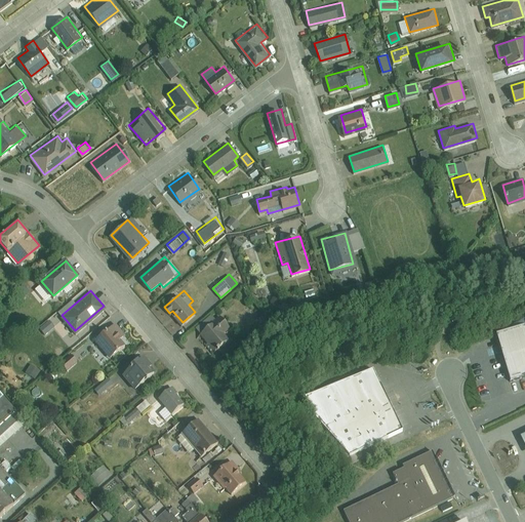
[(231,325),(221,315),(201,333),(215,349),(229,337),(224,332),(231,325)]
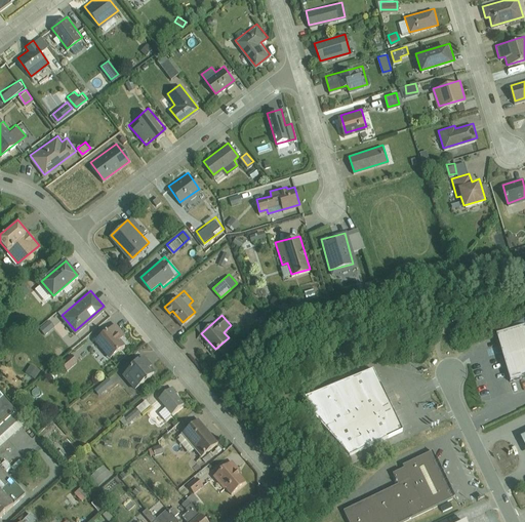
[(48,319),(39,327),(45,333),(54,325),(48,319)]
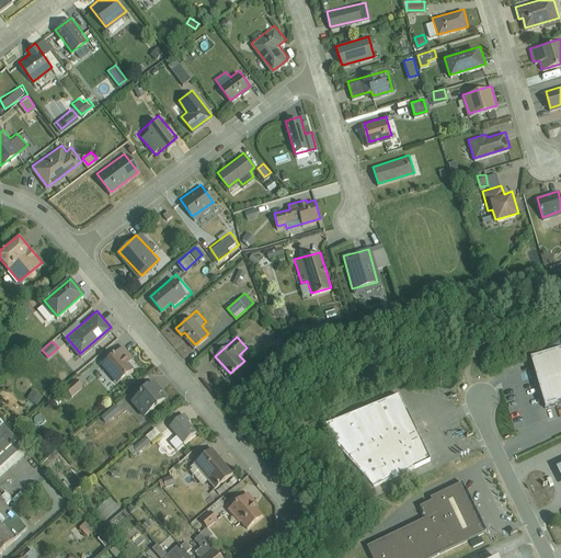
[(560,345),(530,355),(545,406),(560,400),(560,345)]
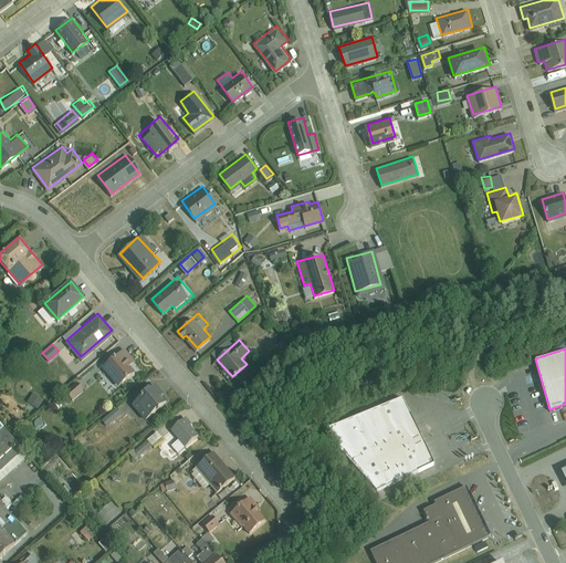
[(118,353),(102,366),(117,384),(134,371),(118,353)]
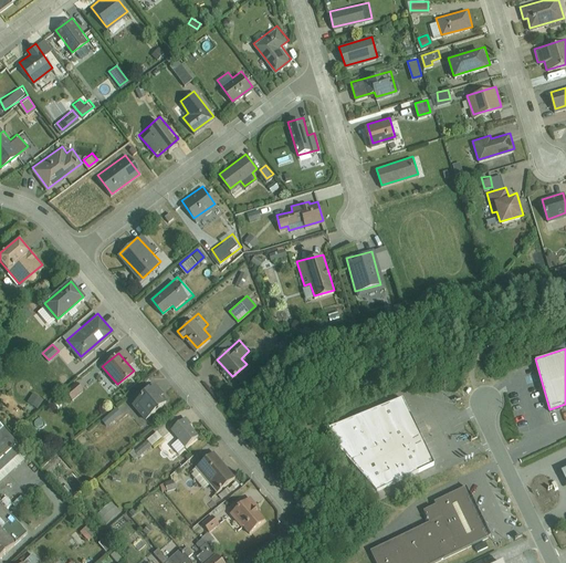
[(76,381),(64,391),(71,397),(82,387),(76,381)]
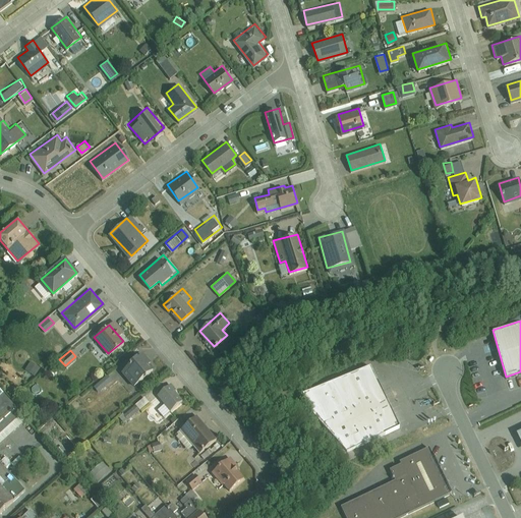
[(149,362),(141,354),(122,372),(133,385),(151,369),(146,364),(149,362)]
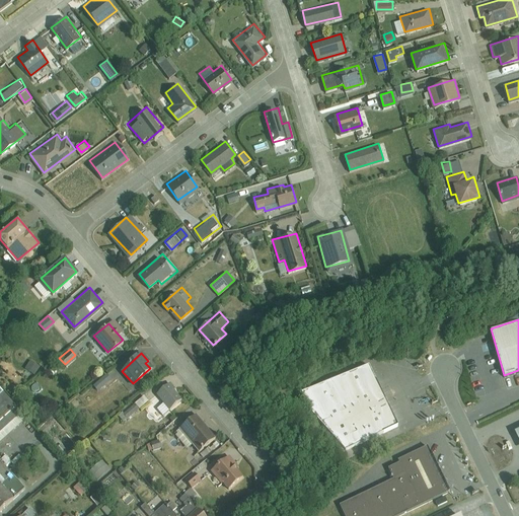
[(23,367),(33,374),(40,364),(30,358),(23,367)]
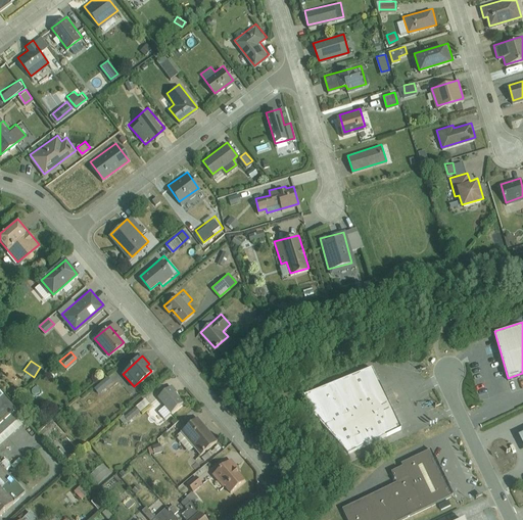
[(49,368),(53,375),(62,370),(58,363),(49,368)]
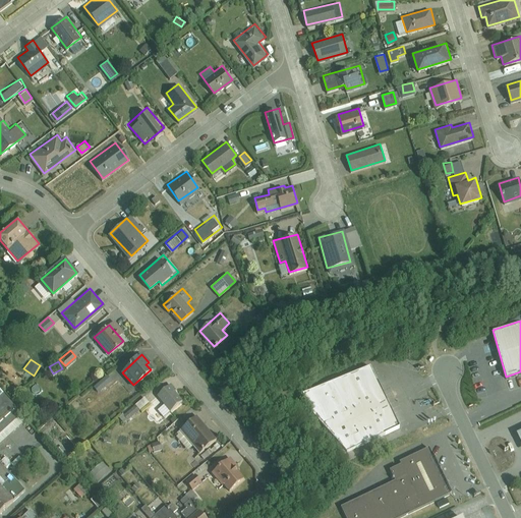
[(400,423),(371,363),(303,391),(312,410),(347,450),(400,423)]
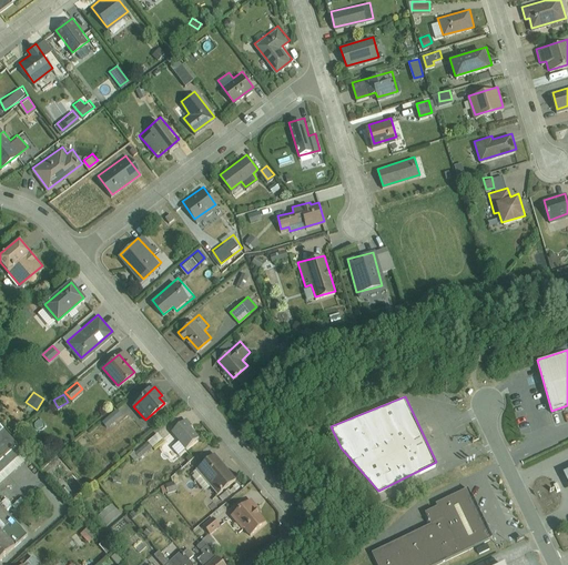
[(115,407),(101,421),(105,426),(120,413),(115,407)]
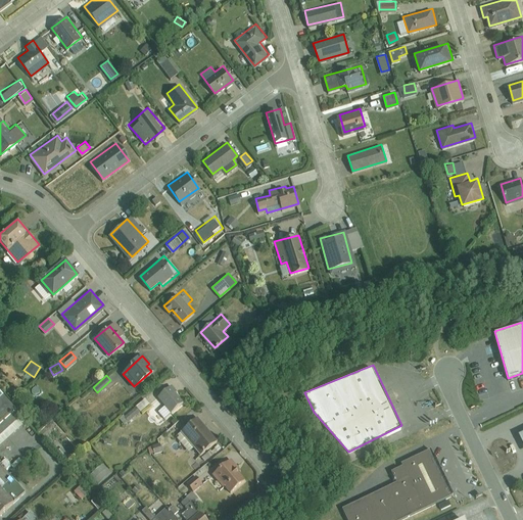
[(170,385),(157,395),(171,411),(183,400),(170,385)]
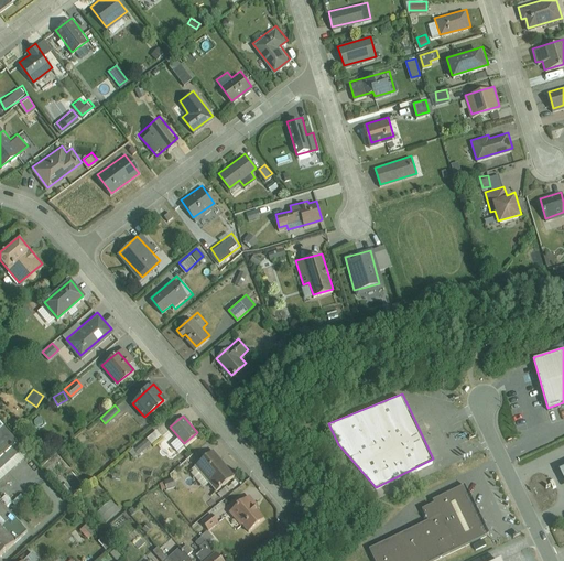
[(0,465),(22,445),(0,421),(0,465)]
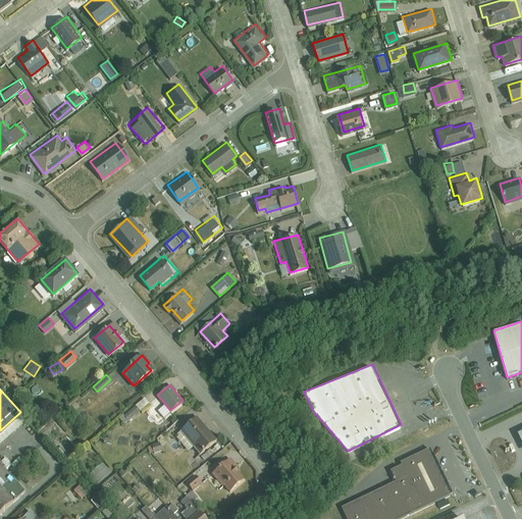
[(143,397),(123,413),(127,418),(147,402),(143,397)]
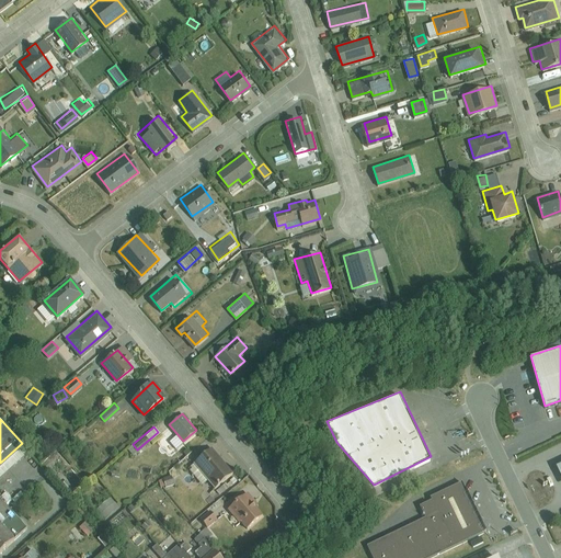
[(212,446),(194,459),(215,485),(232,471),(212,446)]
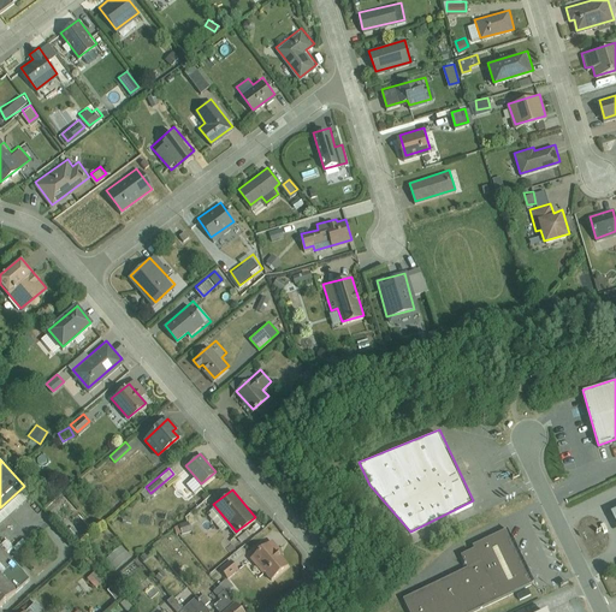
[(23,544),(42,522),(34,515),(15,536),(23,544)]
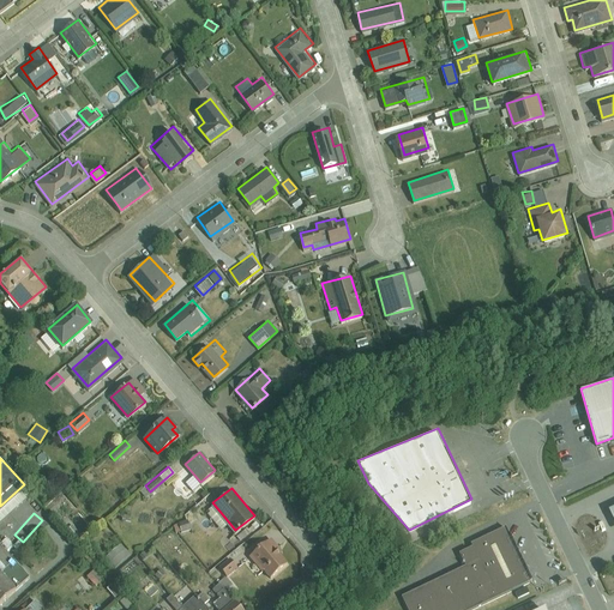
[(178,531),(191,527),(188,518),(175,521),(178,531)]
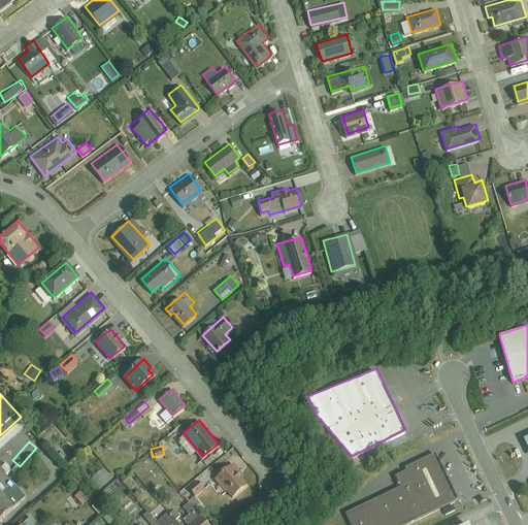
[(344,511),(352,524),(396,524),(456,497),(434,451),(404,465),(405,467),(394,473),(400,485),(344,511)]
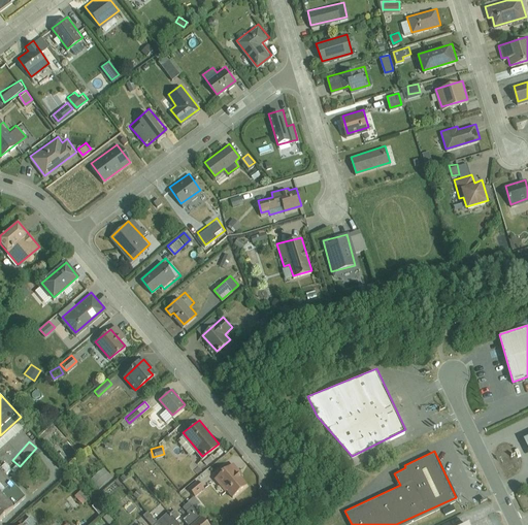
[(229,465),(216,477),(232,495),(245,483),(229,465)]
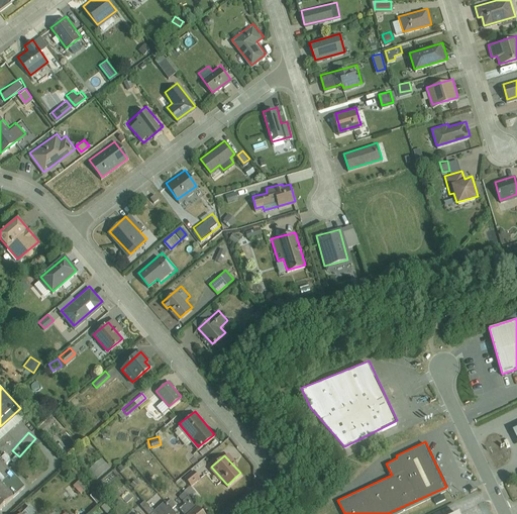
[(0,505),(23,484),(0,457),(0,505)]
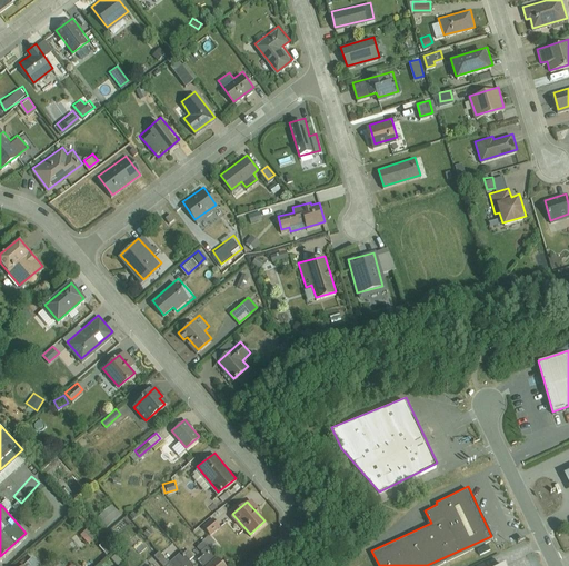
[(212,517),(203,525),(209,532),(219,524),(212,517)]
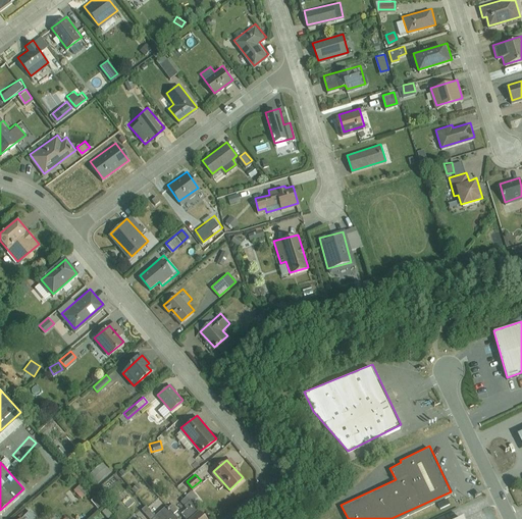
[(79,482),(74,491),(84,496),(88,487),(79,482)]
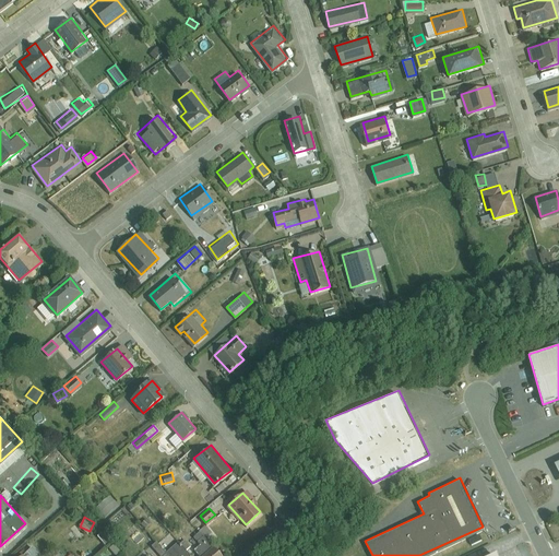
[(213,546),(200,529),(193,534),(200,542),(193,546),(201,555),(213,546)]
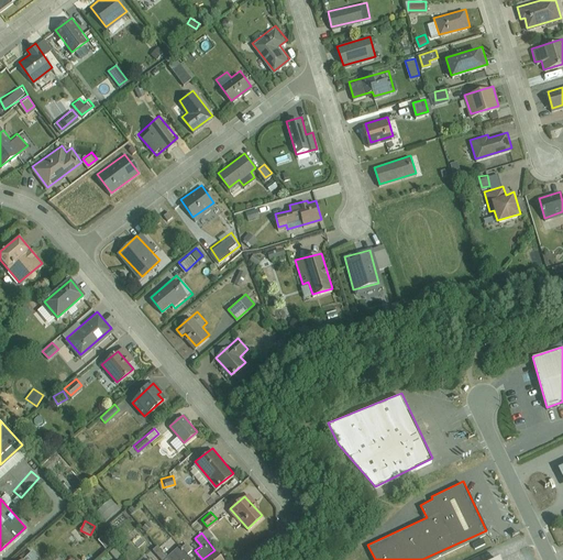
[(105,548),(110,545),(103,535),(98,538),(105,548)]
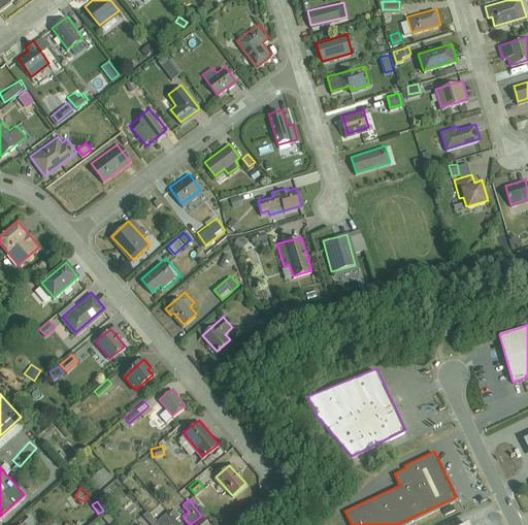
[(179,524),(180,524),(175,519),(179,514),(172,506),(154,524),(179,524)]
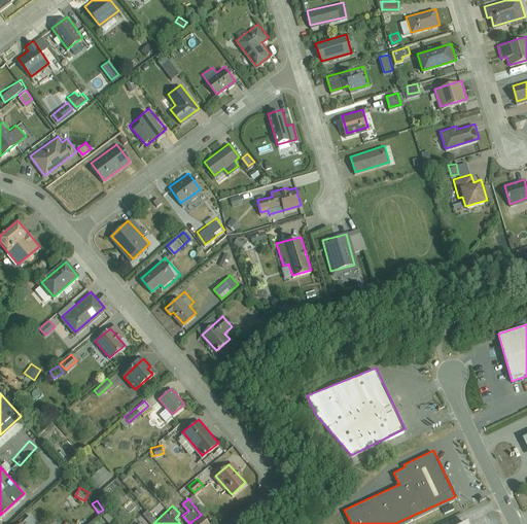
[(150,523),(151,523),(155,521),(148,510),(143,513),(150,523)]
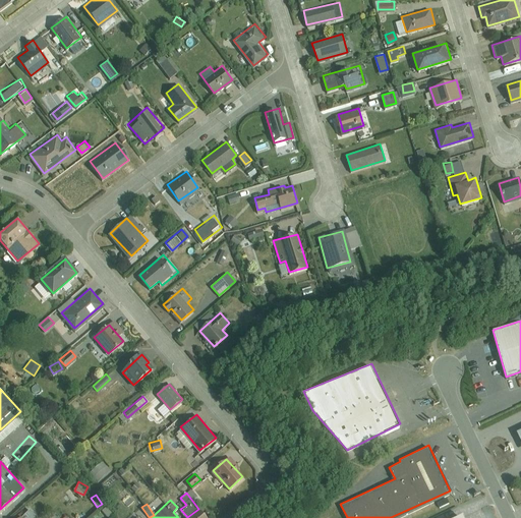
[(187,517),(207,517),(198,509),(187,517)]
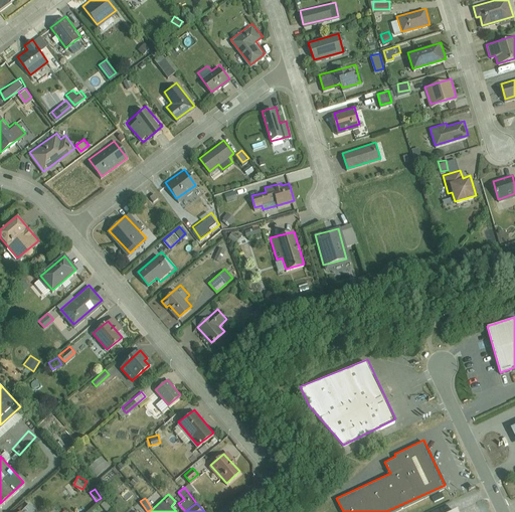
All buildings are outlined.
